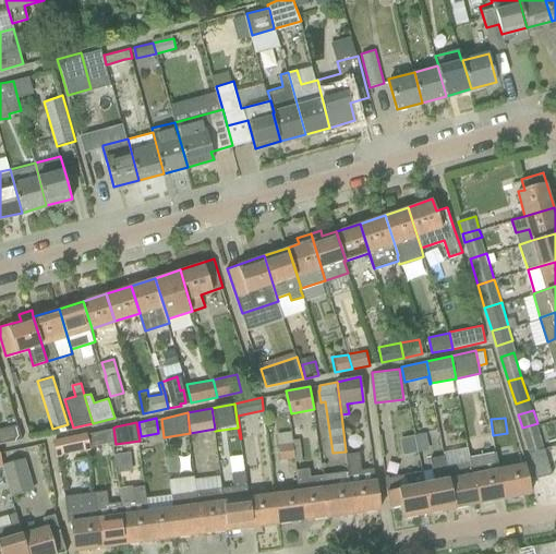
[(530,452),(544,447),(538,423),(522,428),(530,452)]
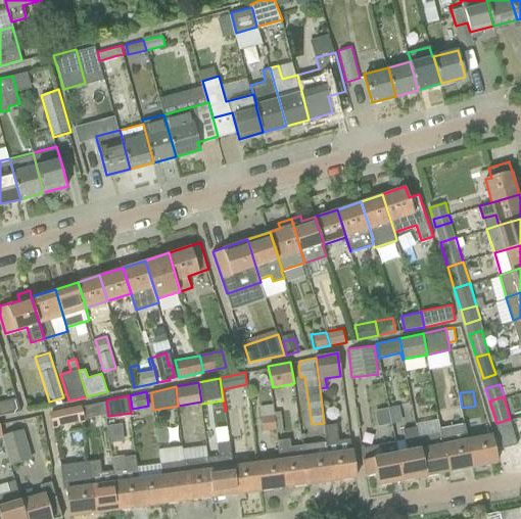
[(0,414),(20,410),(16,397),(0,400),(0,414)]
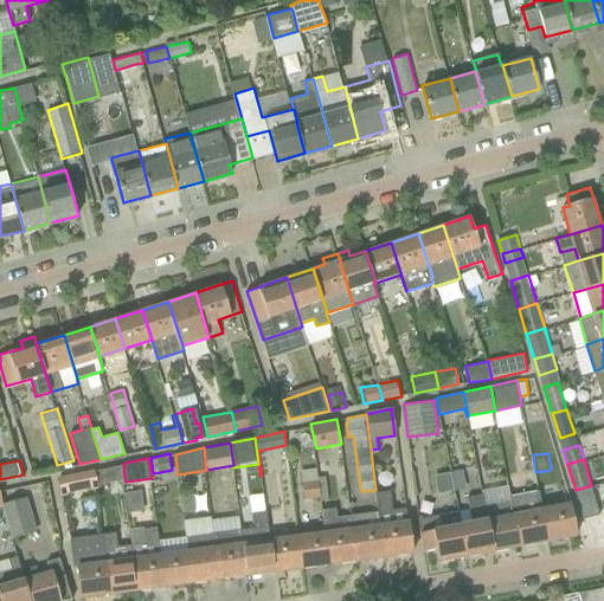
[(98,483),(122,477),(120,464),(96,469),(98,483)]
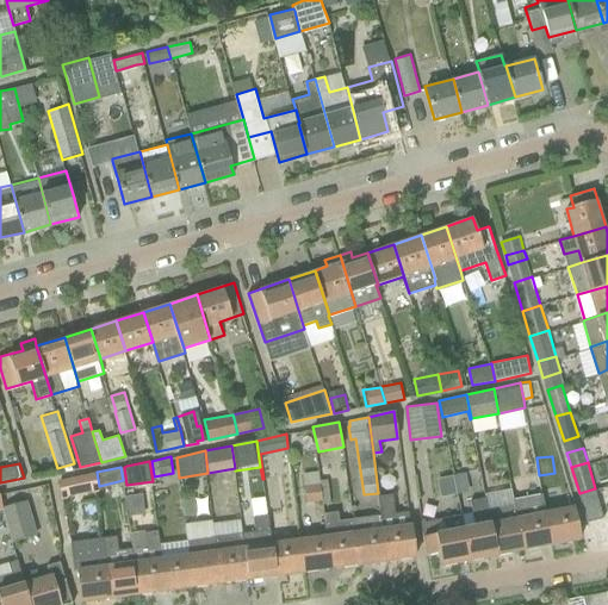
[(61,494),(99,486),(97,472),(57,481),(61,494)]
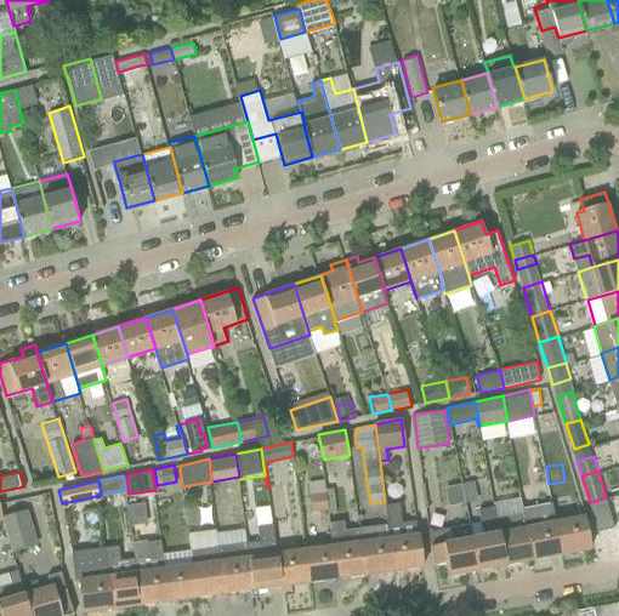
[(312,509),(328,508),(325,492),(311,494),(312,509)]
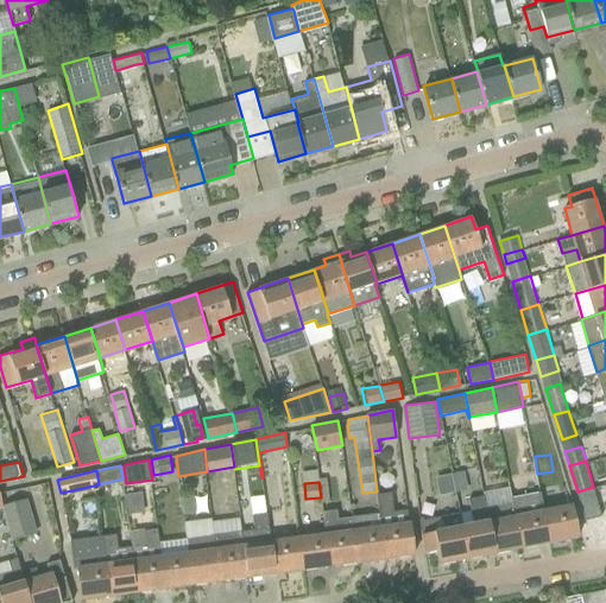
[(595,499),(605,496),(605,484),(593,488),(593,487),(578,492),(589,533),(605,528),(595,499)]
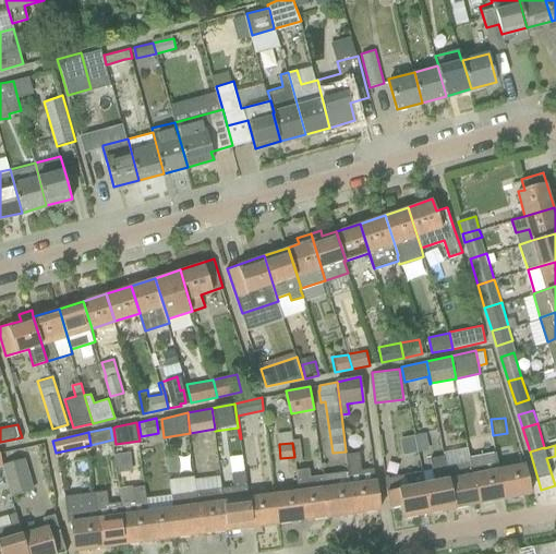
[(4,462),(2,452),(0,450),(0,466),(3,466),(13,496),(4,462)]
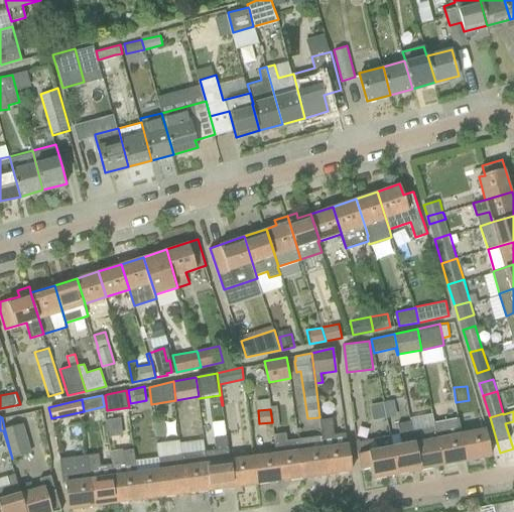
[(346,432),(334,433),(332,417),(320,419),(324,445),(328,474),(352,471),(346,432)]
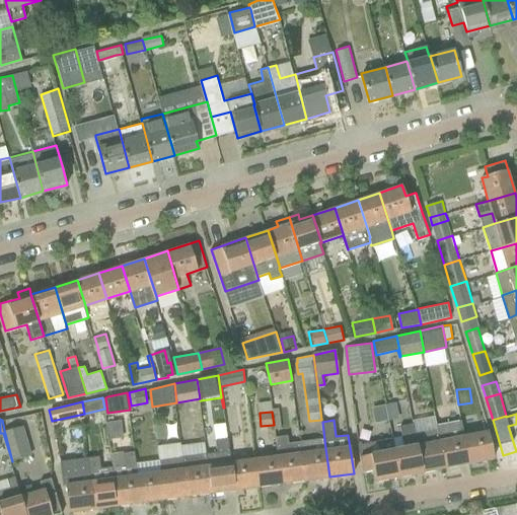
[(437,425),(437,429),(438,429),(440,440),(441,440),(447,467),(470,462),(464,436),(461,420),(437,425)]
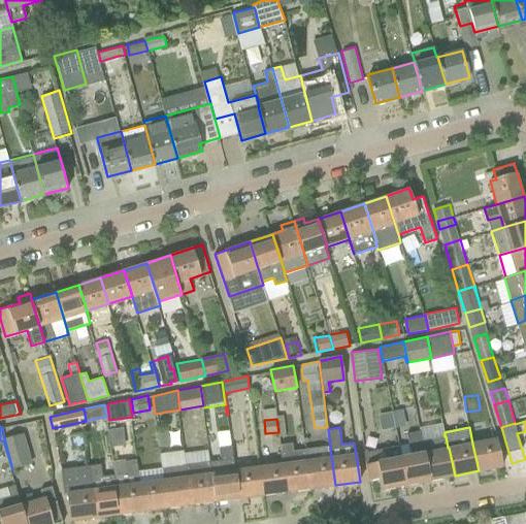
[(168,429),(158,430),(160,446),(170,444),(168,429)]
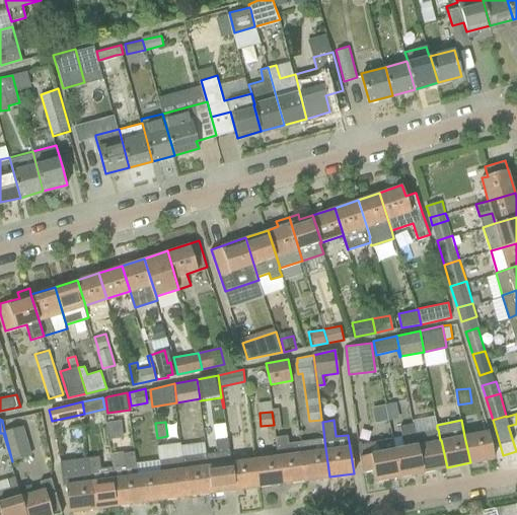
[(329,476),(325,448),(322,422),(320,422),(322,438),(300,441),(305,480),(329,476)]
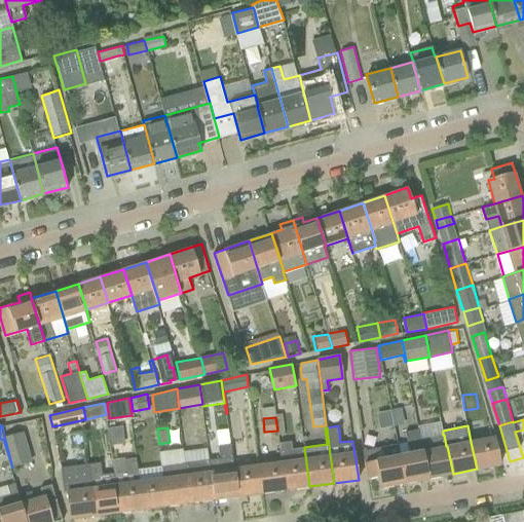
[(408,441),(397,443),(400,454),(401,454),(402,455),(400,455),(406,483),(429,478),(421,439),(420,439),(418,429),(406,432),(408,441)]
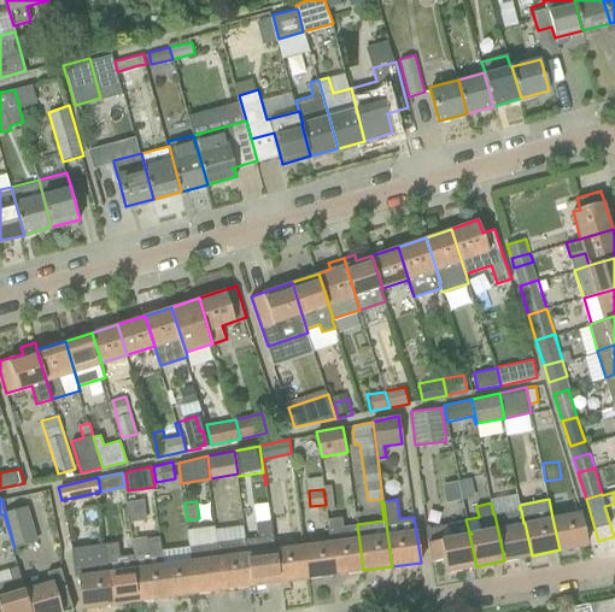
[(15,548),(39,541),(27,506),(5,511),(15,548)]
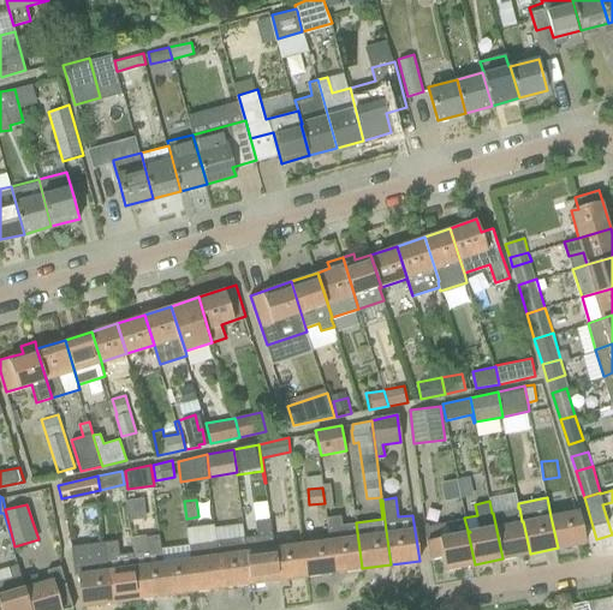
[(523,521),(522,521),(519,508),(518,508),(493,513),(503,558),(530,554),(523,521)]
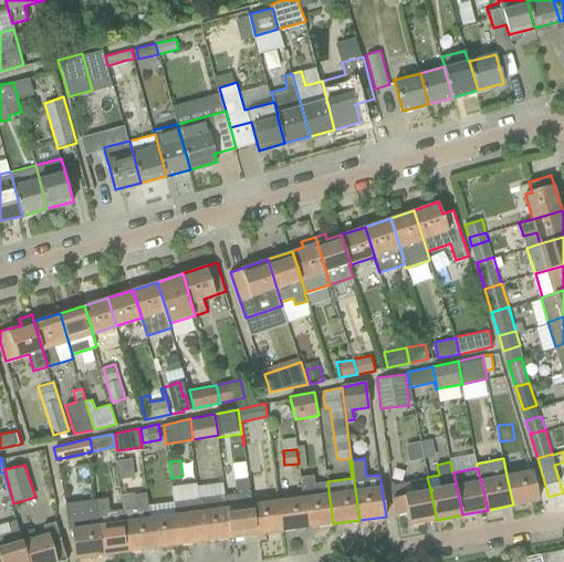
[(539,500),(534,478),(533,471),(507,476),(513,505),(539,500)]
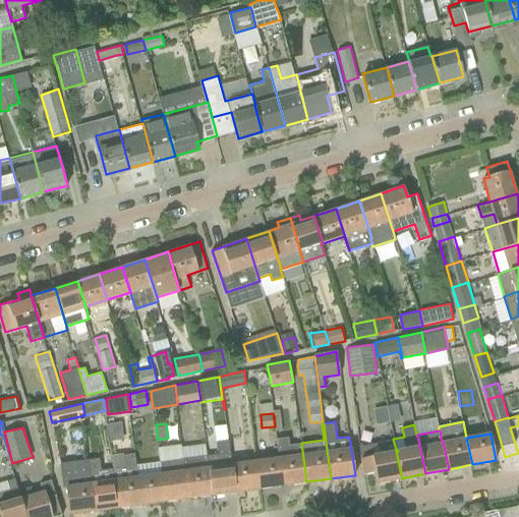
[(301,443),(289,444),(288,436),(277,438),(278,445),(284,484),(306,481),(301,443)]
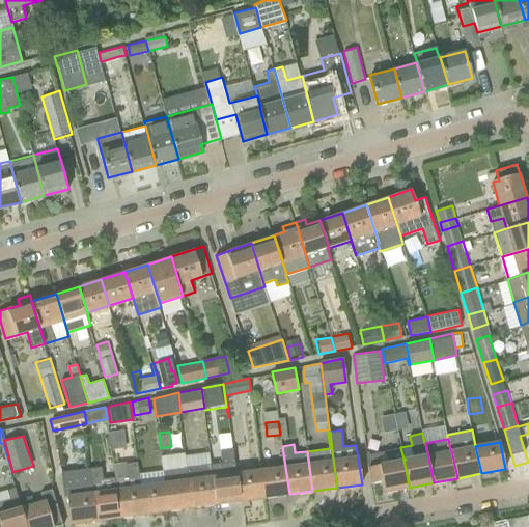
[(289,494),(283,453),(282,446),(284,466),(261,469),(266,497),(289,494)]
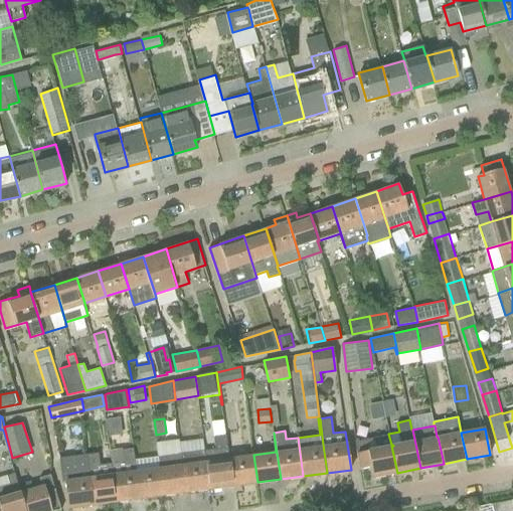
[(203,434),(158,441),(160,453),(205,447),(203,434)]
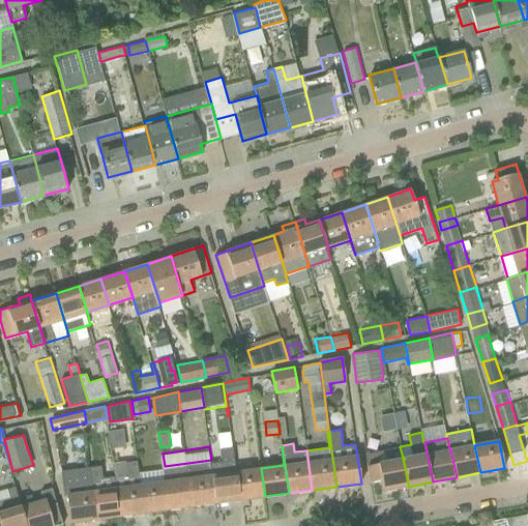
[(404,458),(403,458),(400,446),(387,448),(387,449),(377,451),(365,454),(372,481),(382,479),(384,491),(409,487),(403,459),(405,459),(404,458)]
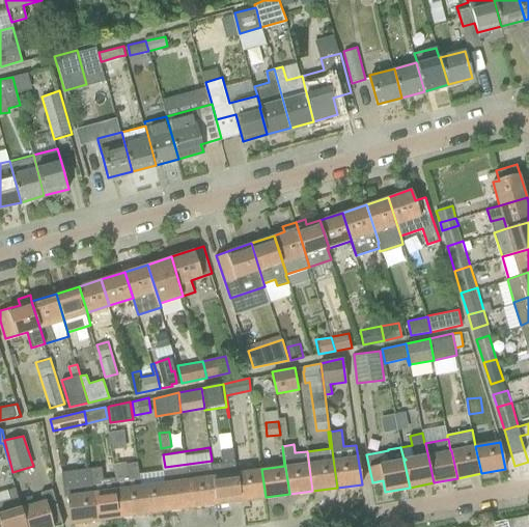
[(237,472),(235,472),(232,448),(221,449),(222,462),(212,463),(217,503),(241,500),(237,472)]
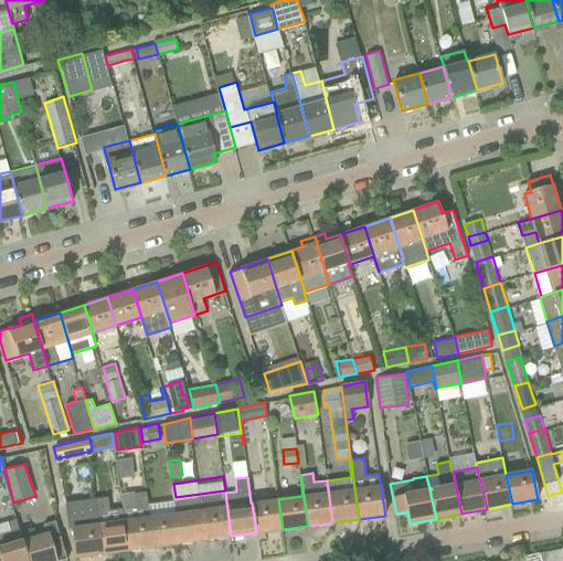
[(150,516),(148,516),(145,490),(134,493),(136,507),(123,508),(124,520),(128,550),(155,547),(150,516)]
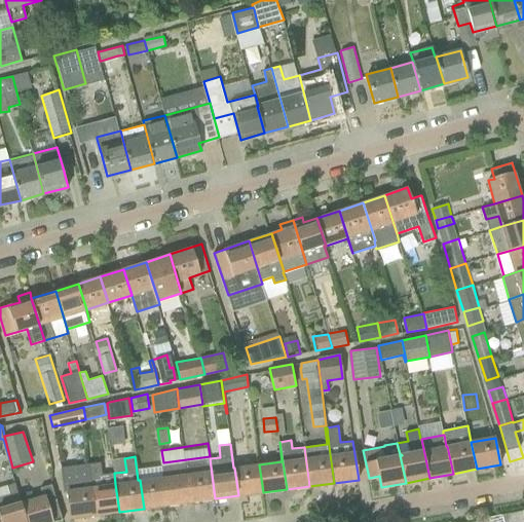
[(191,502),(215,498),(210,458),(186,462),(187,474),(191,502)]
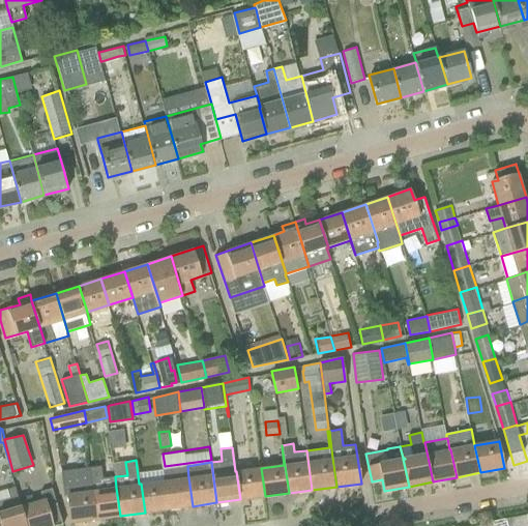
[(115,476),(103,478),(101,465),(90,467),(91,474),(93,491),(96,519),(120,516),(116,488),(115,476)]
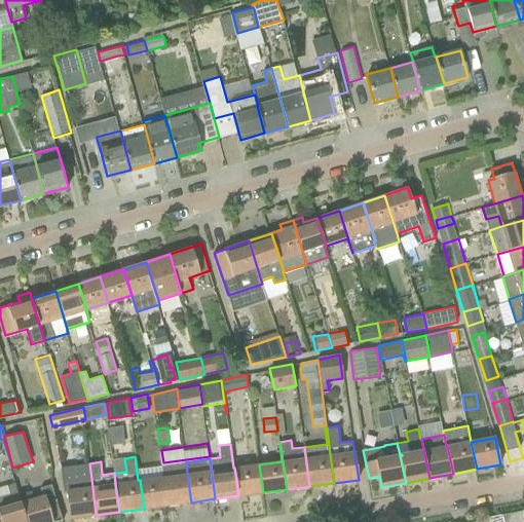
[(191,502),(187,474),(186,462),(162,465),(163,477),(167,506),(191,502)]
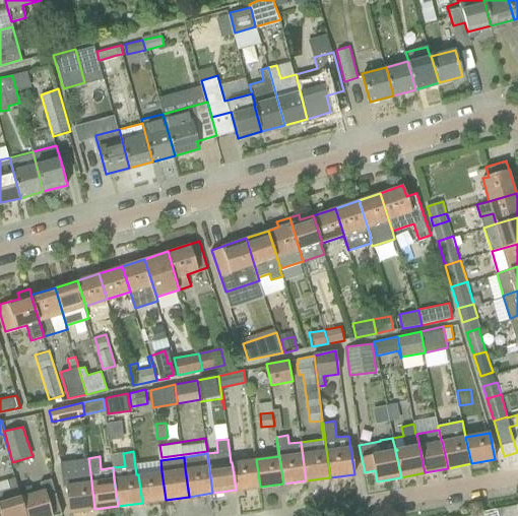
[(236,490),(260,487),(256,459),(232,462),(236,490)]
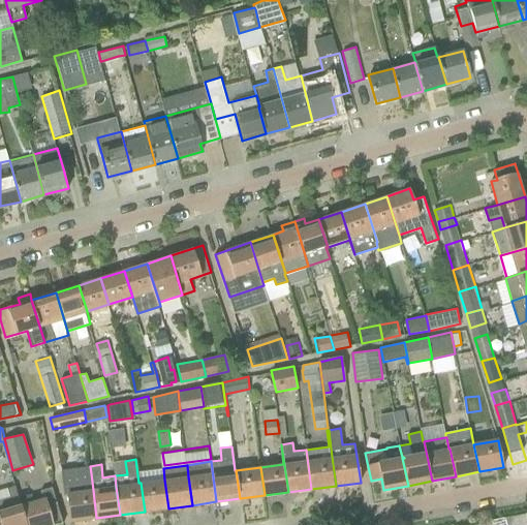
[(96,518),(93,490),(91,473),(65,476),(72,521),(96,518)]
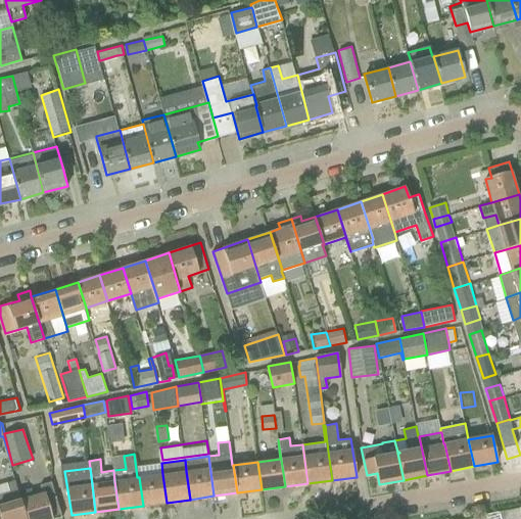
[(167,503),(162,474),(139,477),(143,506),(167,503)]
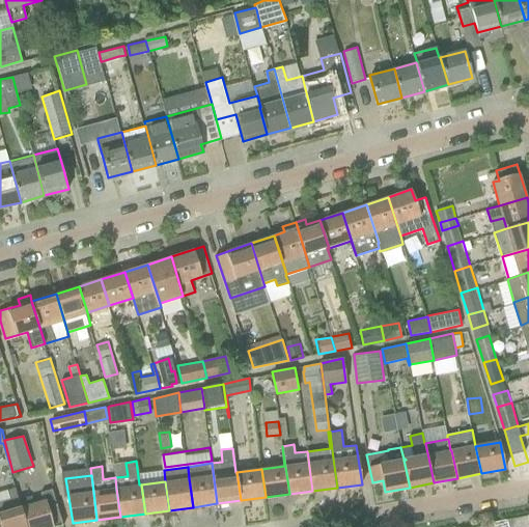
[(28,526),(22,506),(19,495),(17,487),(0,491),(0,518),(2,526),(28,526)]
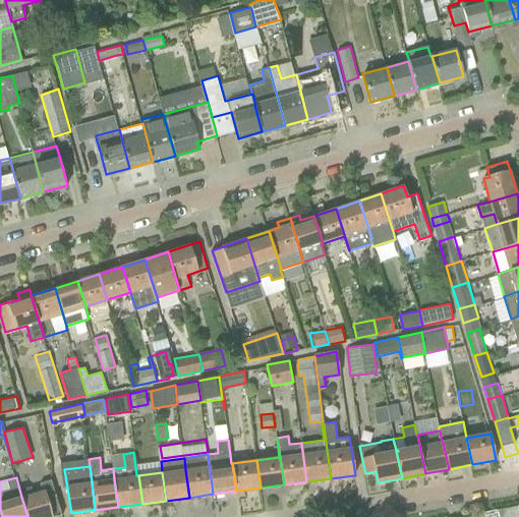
[(44,490),(21,497),(27,516),(53,516),(62,514),(52,478),(41,482),(44,490)]
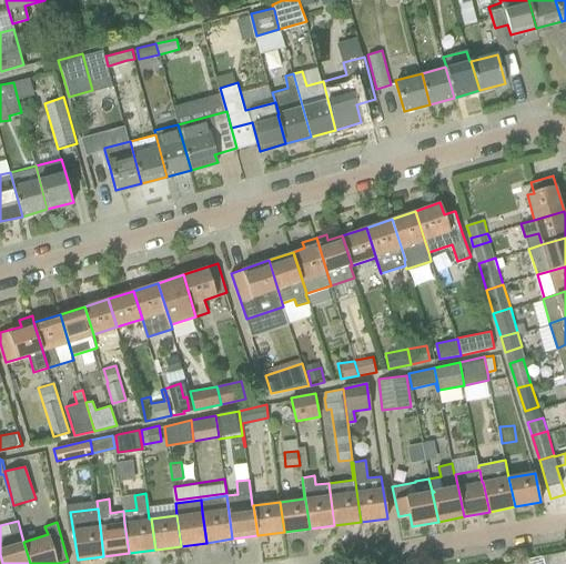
[(565,550),(543,555),(545,563),(565,563),(565,550)]
